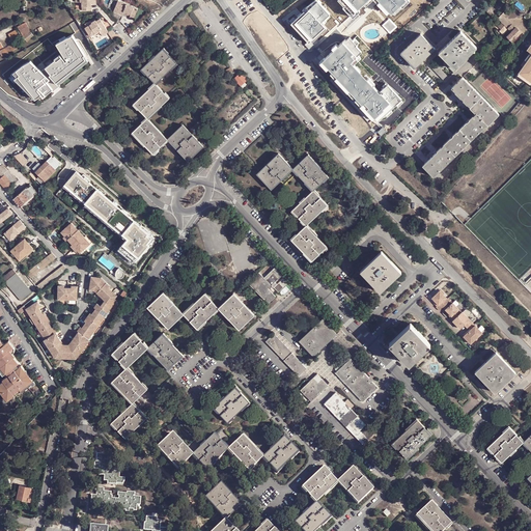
[(80,0),(81,2),(82,1),(82,6),(84,6),(84,10),(91,10),(91,3),(91,1),(96,1),(95,0),(80,0)]
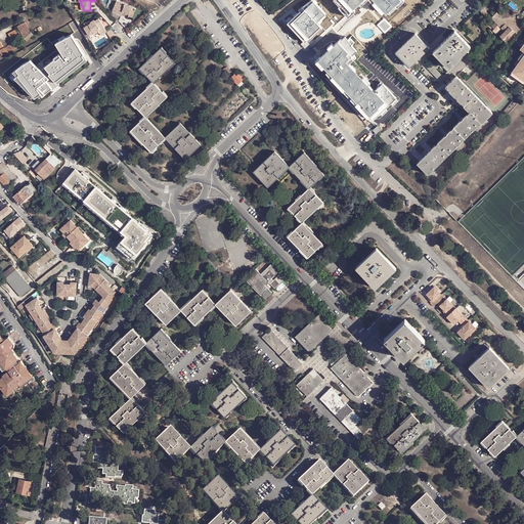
[(123,12),(125,13),(129,14),(128,17),(132,19),(135,10),(132,9),(132,7),(117,0),(114,9),(118,10),(118,12),(122,14),(123,12)]
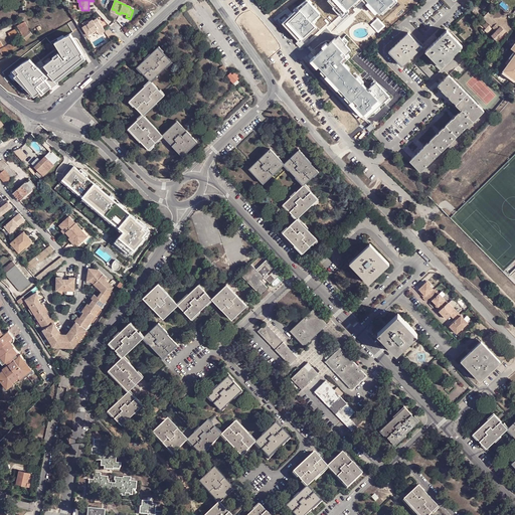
[(278,16),(295,5),(291,0),(287,0),(274,9),(278,16)]
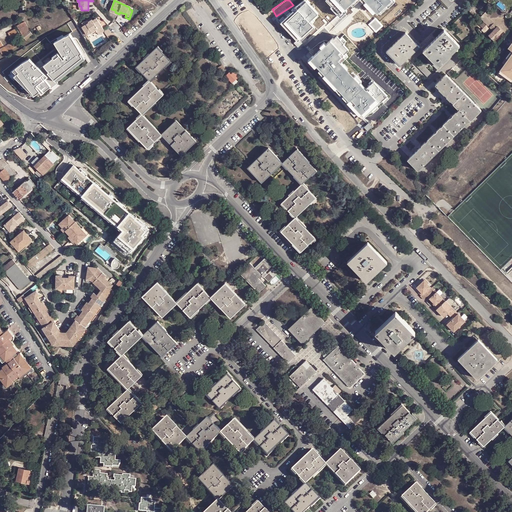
[(336,0),(343,7),(349,0),(365,0),(375,11),(386,0),(336,0)]
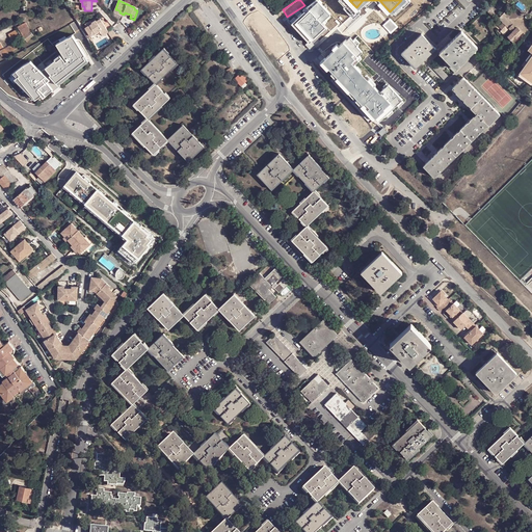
[(320,3),(299,22),(314,37),(326,27),(323,24),(331,16),(320,3)]
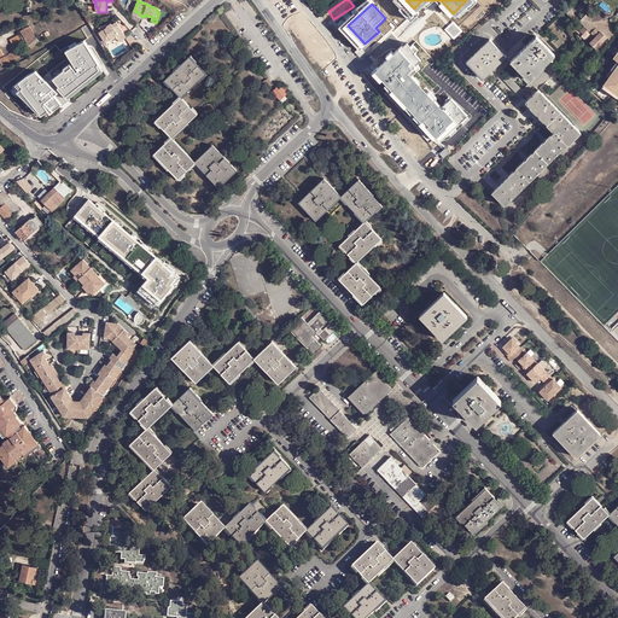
[(617,29),(594,6),(586,16),(598,28),(601,31),(607,38),(610,40),(617,29)]
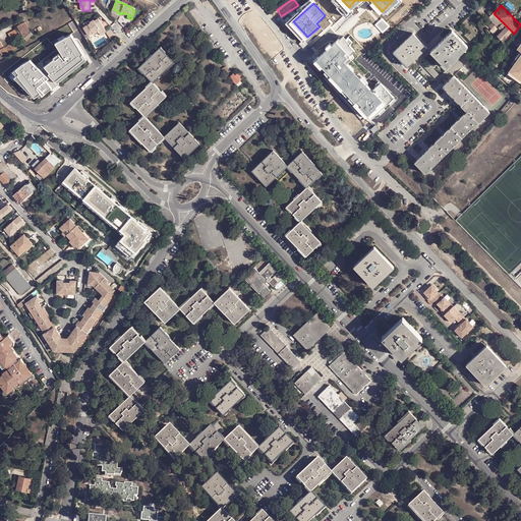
[(504,23),(494,13),(489,17),(499,27),(504,23)]
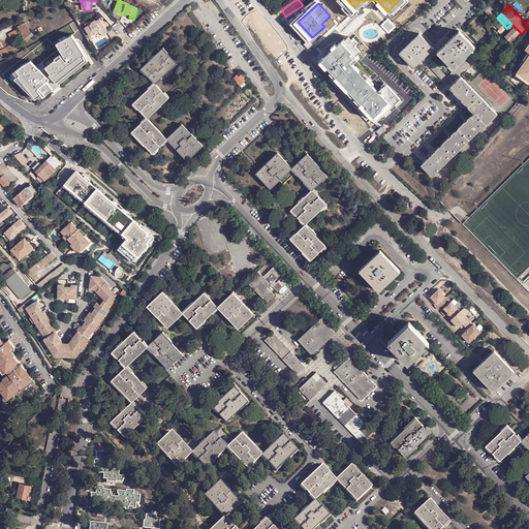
[(101,35),(107,31),(100,19),(96,22),(95,21),(91,23),(92,24),(87,27),(82,29),(88,37),(90,36),(99,31),(101,35)]
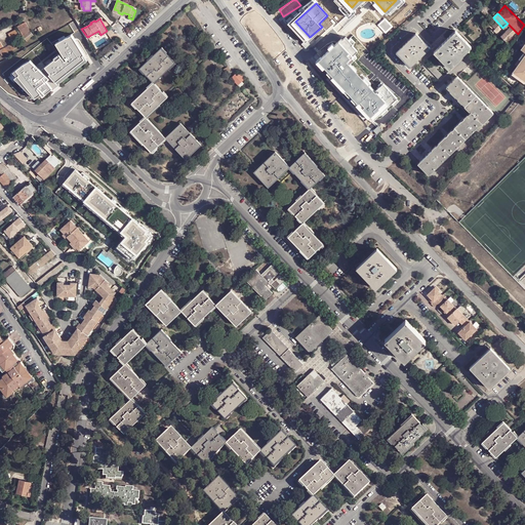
[(17,27),(21,31),(23,35),(24,36),(31,31),(26,23),(17,27)]
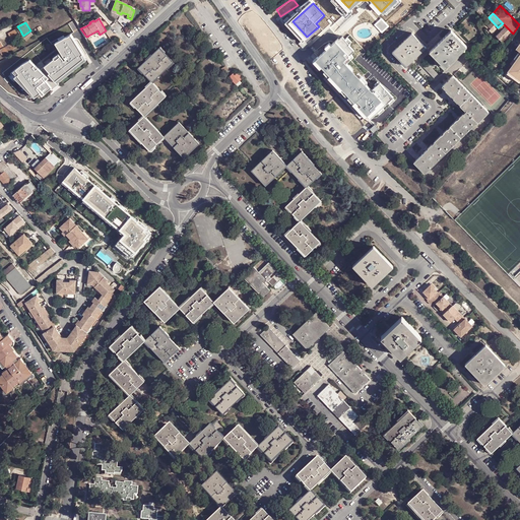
[(503,41),(511,31),(506,26),(502,31),(497,37),(502,41),(503,41)]
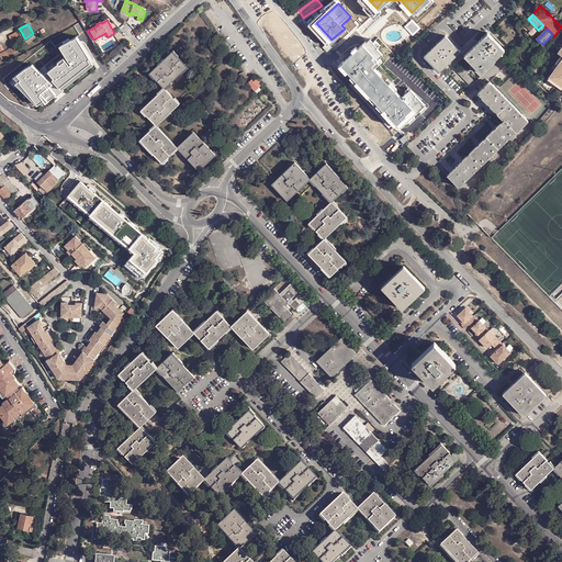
[(119,31),(115,34),(124,46),(131,41),(126,36),(124,36),(119,31)]
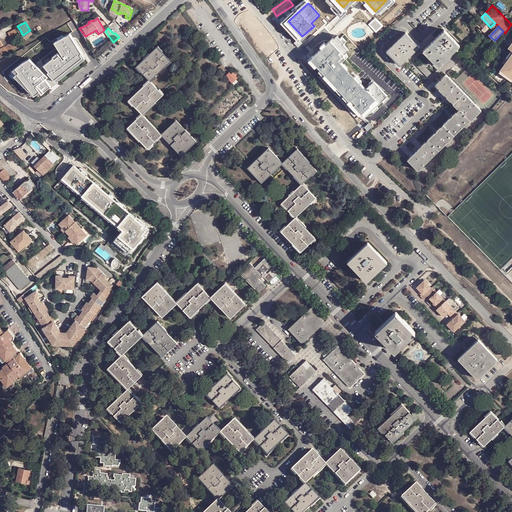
[(445,29),(435,39),(425,49),(440,64),(450,54),(460,44),(445,29)]
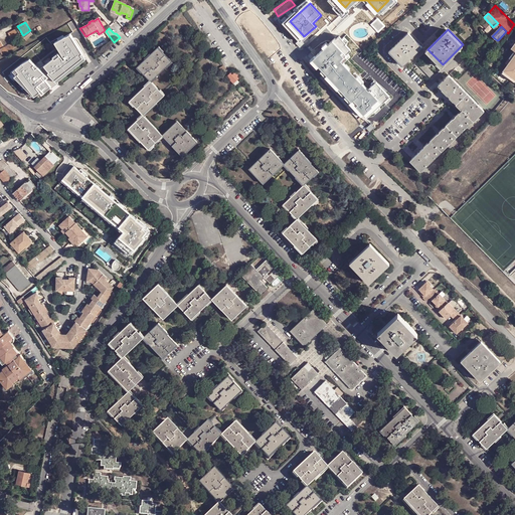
[(22,34),(20,30),(0,41),(0,47),(21,36),(22,34)]
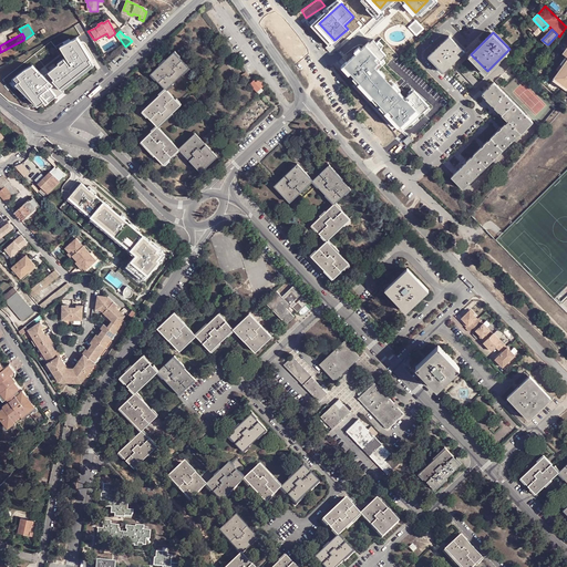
[(38,39),(33,33),(26,39),(26,40),(30,45),(38,39)]
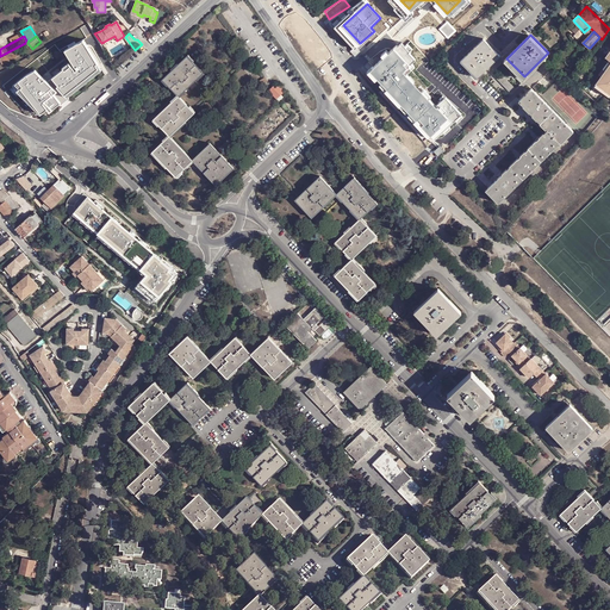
[(114,36),(104,42),(107,48),(118,42),(117,41),(114,36)]
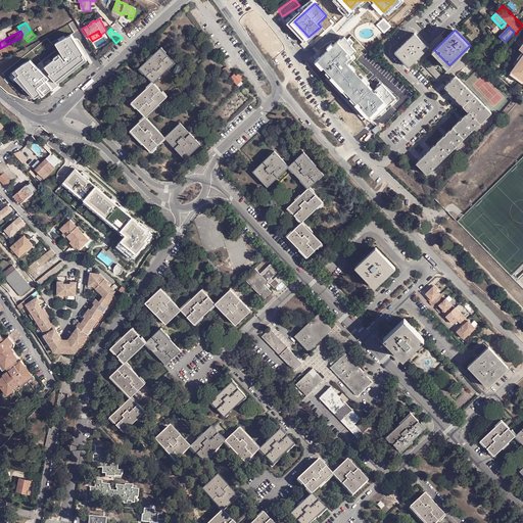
[(10,74),(34,97),(39,93),(41,95),(50,89),(52,90),(59,84),(60,86),(90,64),(70,34),(54,42),(65,59),(64,60),(59,54),(40,69),(29,59),(21,63),(10,74)]
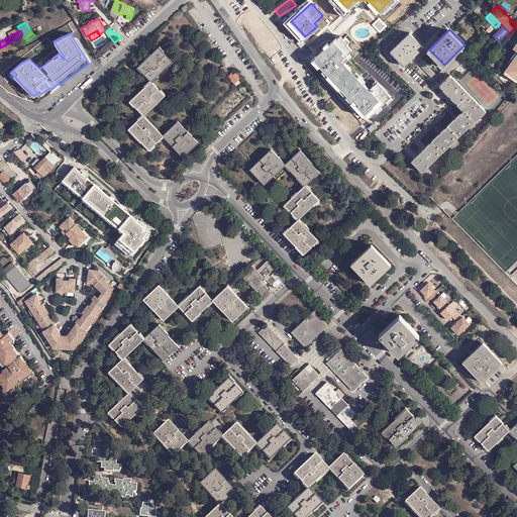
[(413,58),(424,47),(410,33),(391,52),(404,66),(413,58)]
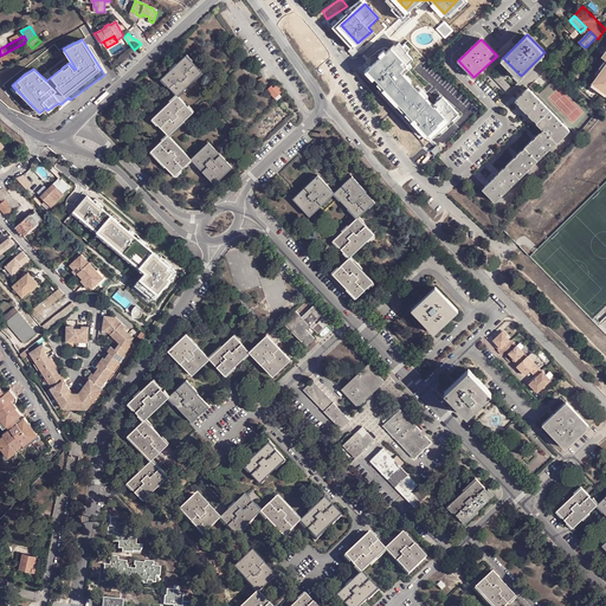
[(389,43),(363,66),(433,141),(461,116),(444,100),(434,108),(399,70),(407,63),(389,43)]
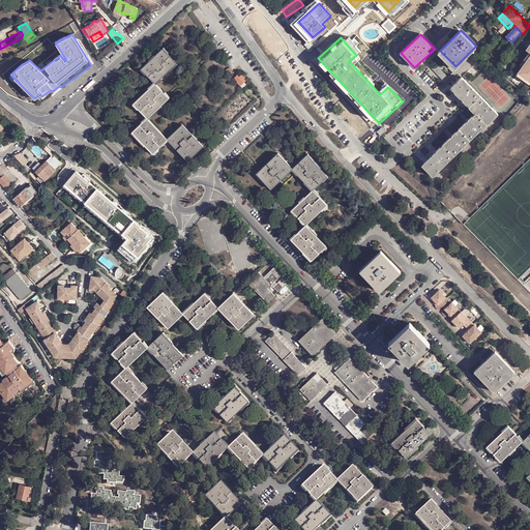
[(448,37),(436,50),(439,52),(440,51),(450,40),(448,37)]
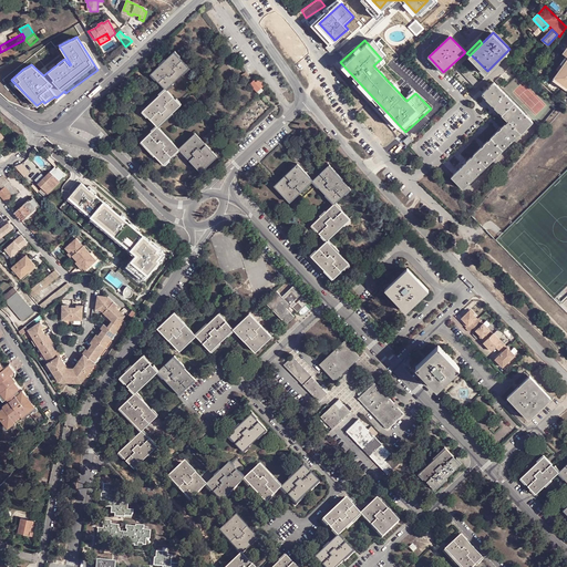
[(546,49),(548,45),(547,44),(542,40),(539,42),(546,49)]
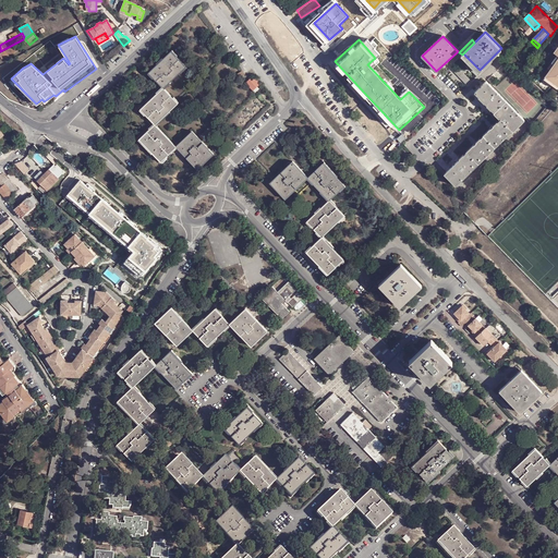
[(26,46),(23,41),(0,55),(3,59),(26,46)]
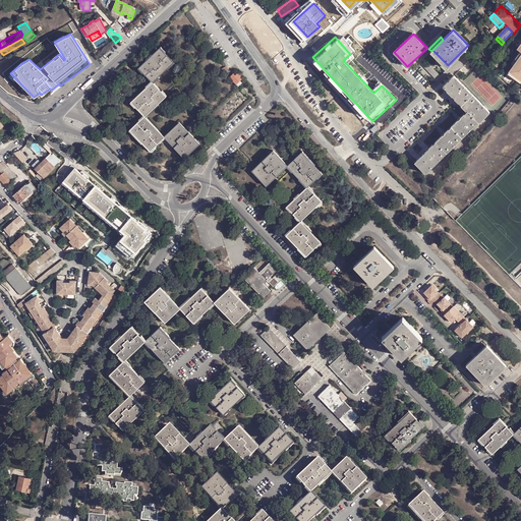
[(520,43),(518,48),(520,51),(520,50),(520,55),(513,66),(510,70),(520,78),(520,43)]
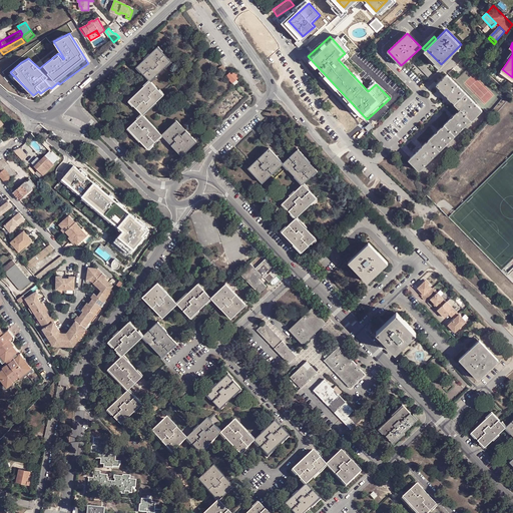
[(151,81),(159,73),(153,66),(160,60),(165,67),(172,60),(159,46),(138,67),(151,81)]
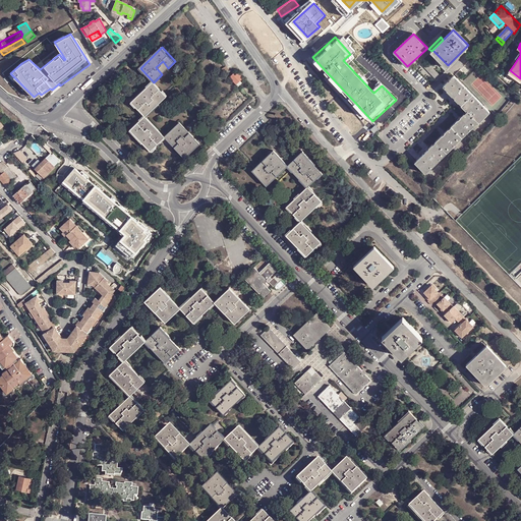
[(428,49),(427,48),(416,58),(433,75),(438,72),(441,75),(449,68),(447,66),(431,51),(428,49)]
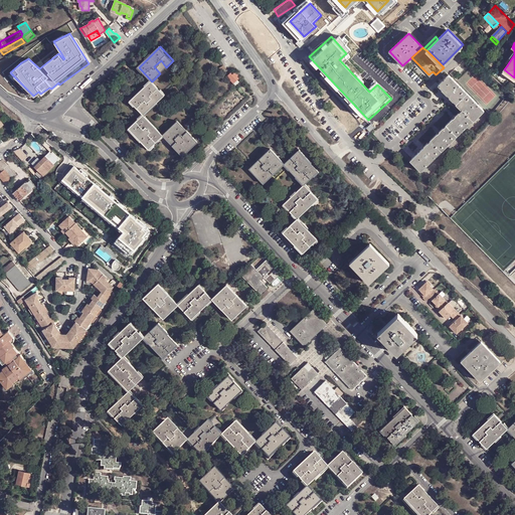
[(427,49),(426,50),(442,65),(443,64),(427,49)]
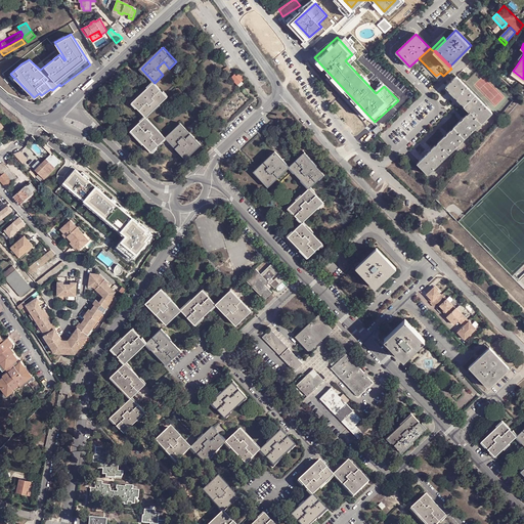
[(523,55),(523,50),(523,51),(514,64),(516,67),(523,55)]
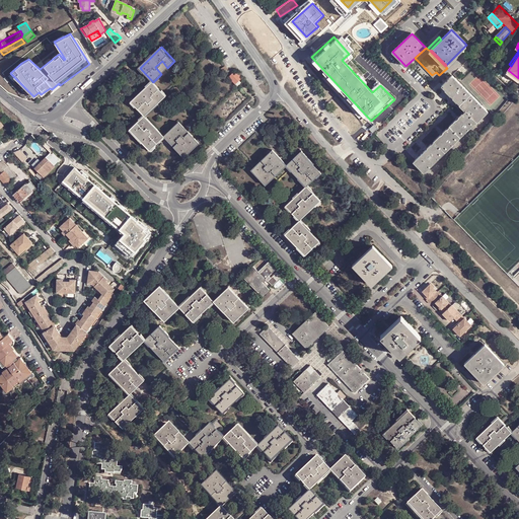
[(445,66),(447,68),(458,56),(456,55),(446,65),(445,66)]
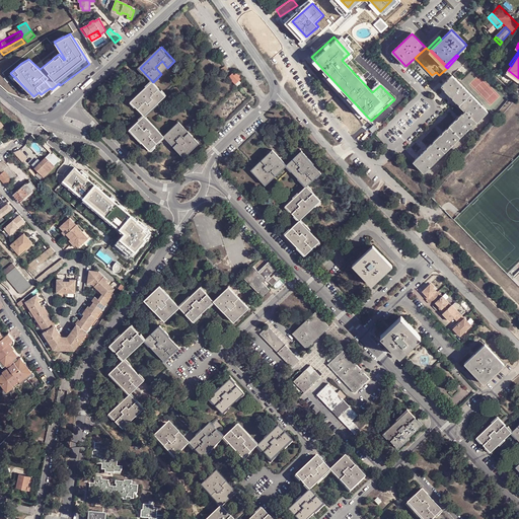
[(155,67),(161,74),(167,68),(162,61),(155,67)]
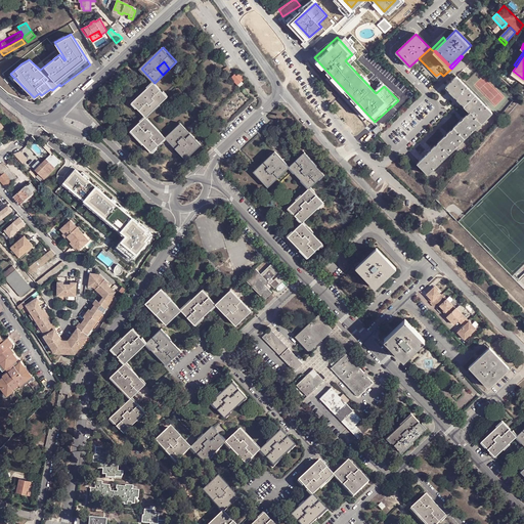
[(511,73),(523,83),(523,79),(513,71),(511,73)]
